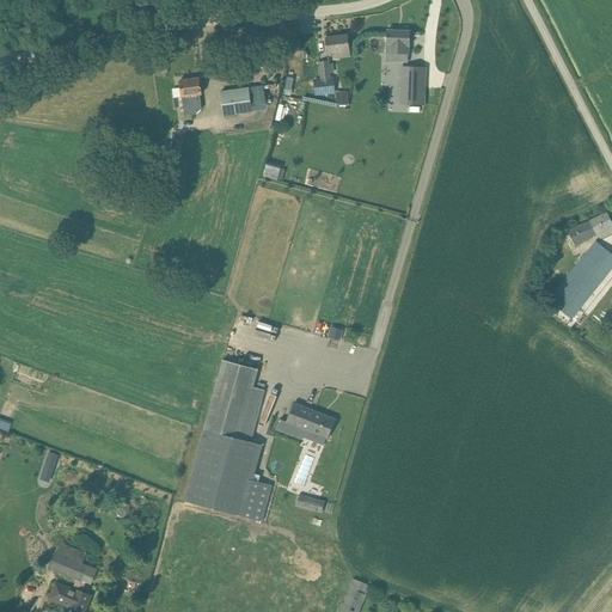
[(386,42),(386,46),(387,46),(387,53),(389,54),(389,63),(402,63),(409,63),(409,54),(409,46),(410,46),(410,31),(387,30),(386,42)]
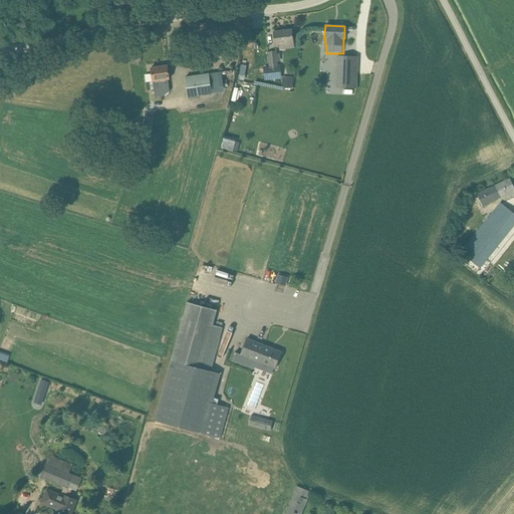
[(292,30),(274,32),(275,42),(275,45),(280,44),(280,49),(283,49),(294,47),(299,47),(298,37),(293,38),(292,30)]
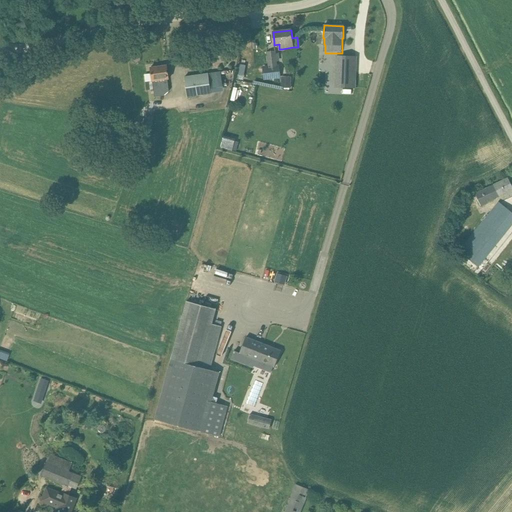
[(279,66),(277,66),(275,51),(267,52),(269,68),(263,69),(264,80),(281,78),(279,66)]
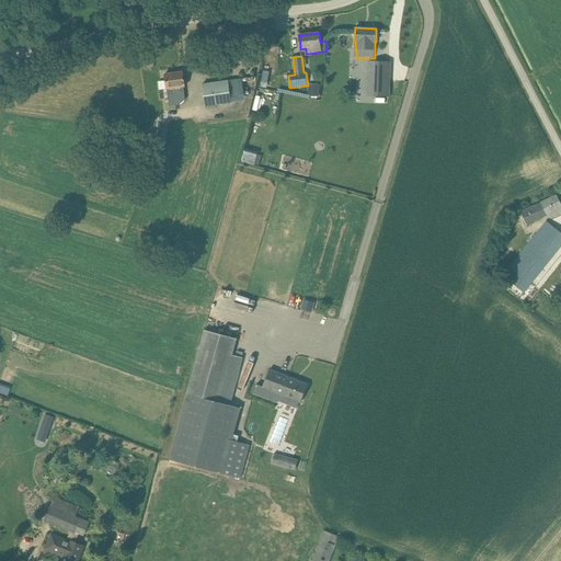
[(356,58),(356,69),(368,69),(368,58),(356,58)]
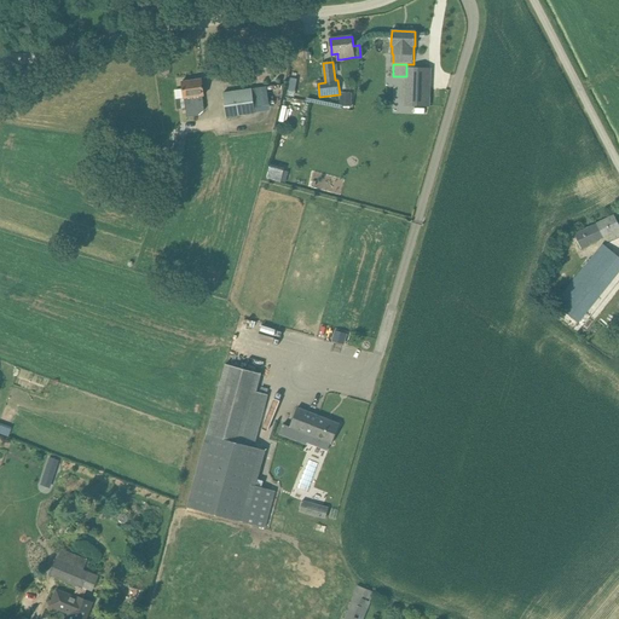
[(288,76),(285,96),(296,97),(299,77),(288,76)]
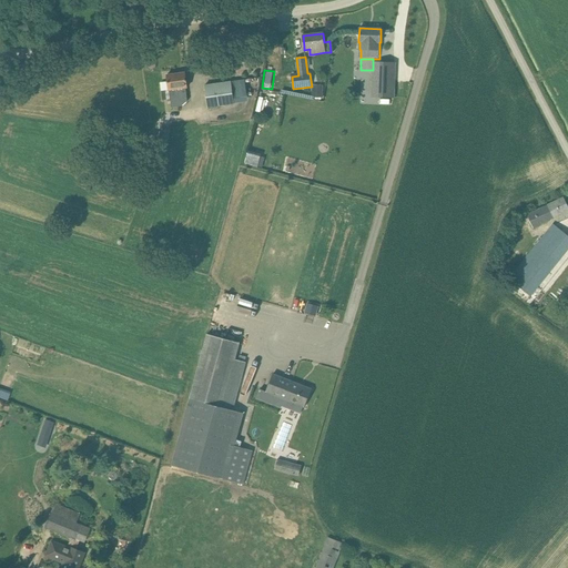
[(185,72),(166,74),(169,90),(170,90),(172,108),(182,107),(188,101),(186,88),(188,88),(185,72)]
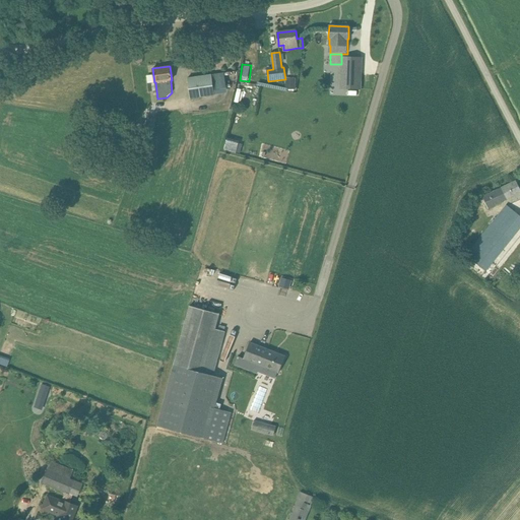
[(360,88),(360,81),(361,66),(342,66),(341,81),(341,87),(360,88)]
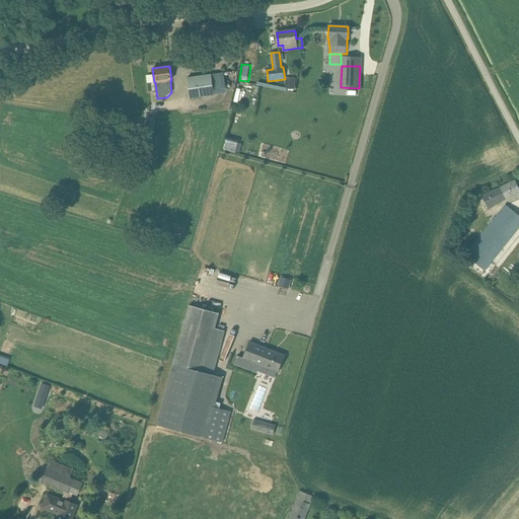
[(218,73),(187,77),(190,98),(214,95),(212,82),(219,81),(218,73)]
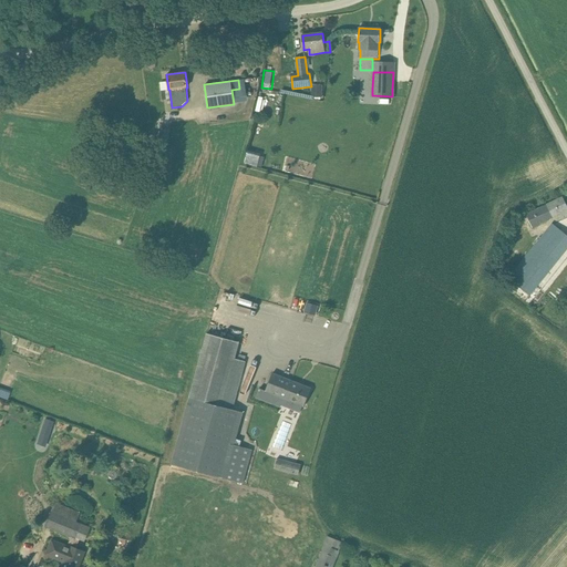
[(313,84),(312,98),(322,99),(323,85),(313,84)]
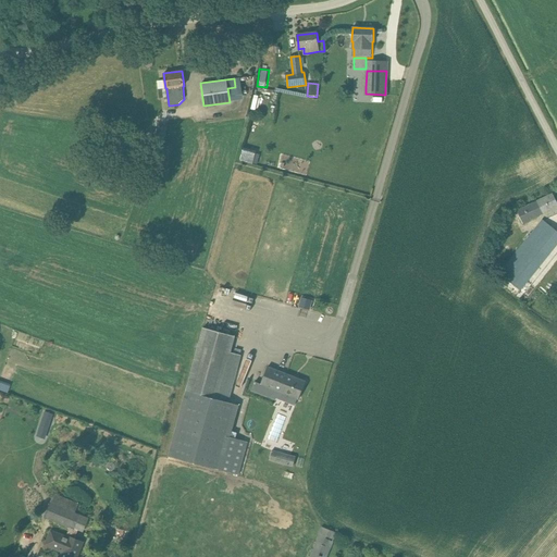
[(145,138),(144,144),(151,145),(155,131),(147,128),(145,138)]
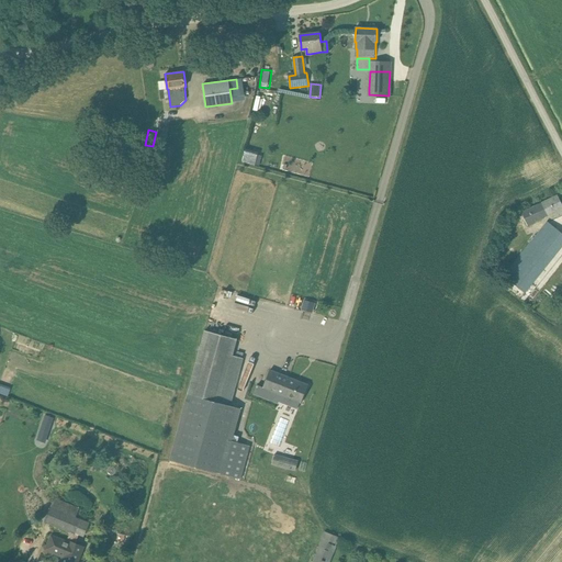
[(168,133),(158,131),(152,154),(160,157),(168,133)]
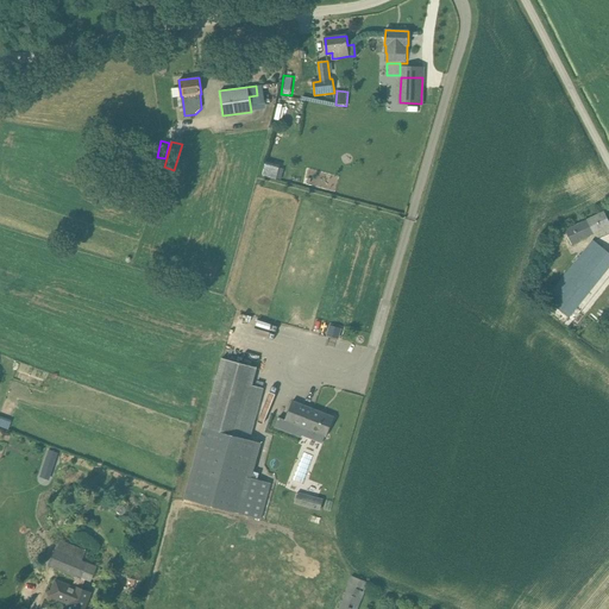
[(265,176),(282,179),(284,167),(267,164),(265,176)]
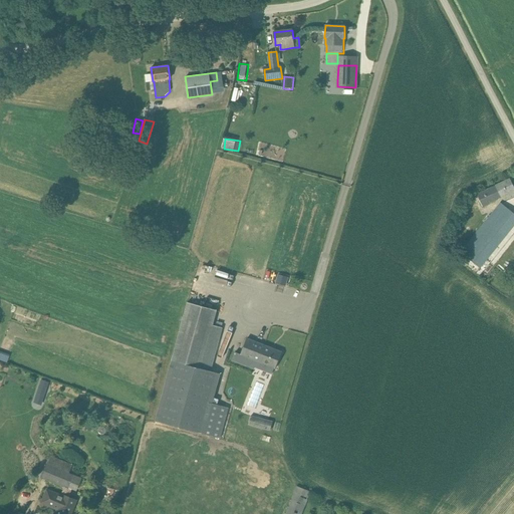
[(513,187),(510,179),(496,186),(489,189),(477,195),(482,206),(507,194),(509,199),(513,196),(513,187)]
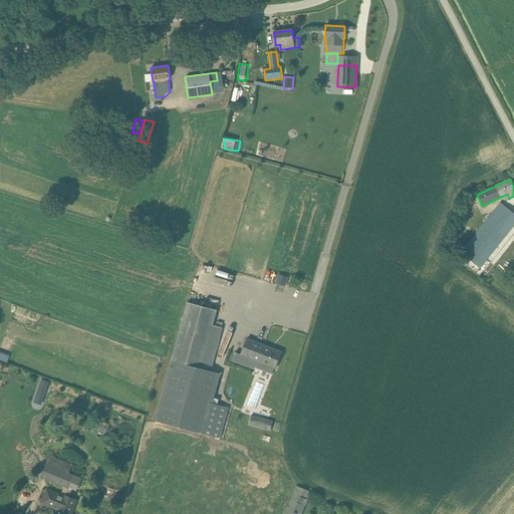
[(475,275),(513,226),(513,214),(499,203),(455,259),(475,275)]
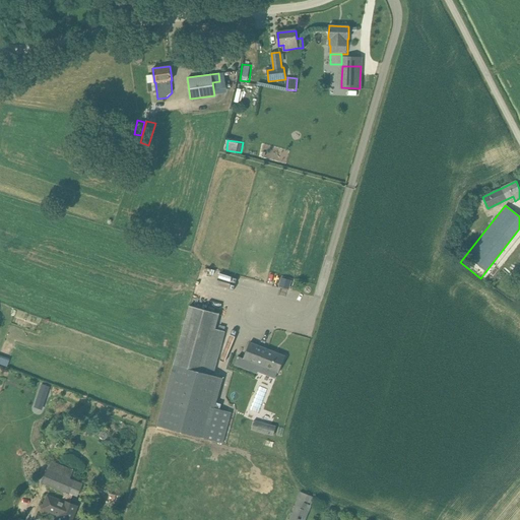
[(281,277),(278,286),(289,289),(291,280),(281,277)]
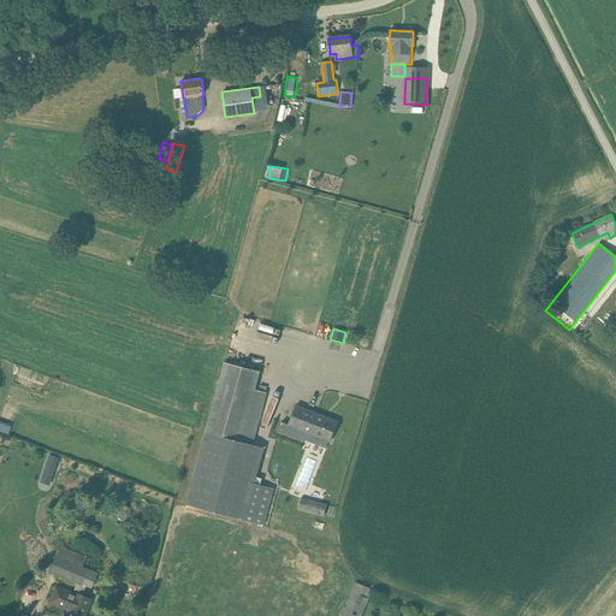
[(260,372),(225,362),(187,505),(264,526),(274,489),(254,484),(264,449),(253,445),(267,394),(255,390),(260,372)]
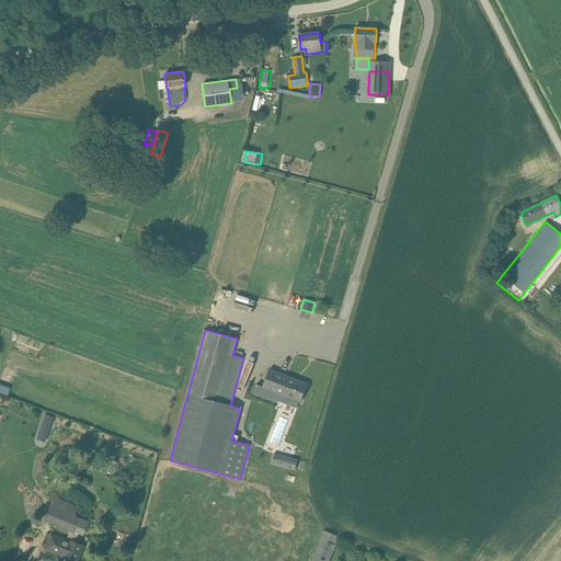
[(256,385),(253,393),(277,403),(277,401),(297,409),(299,401),(300,402),(308,385),(297,380),(270,369),(263,387),(256,385)]
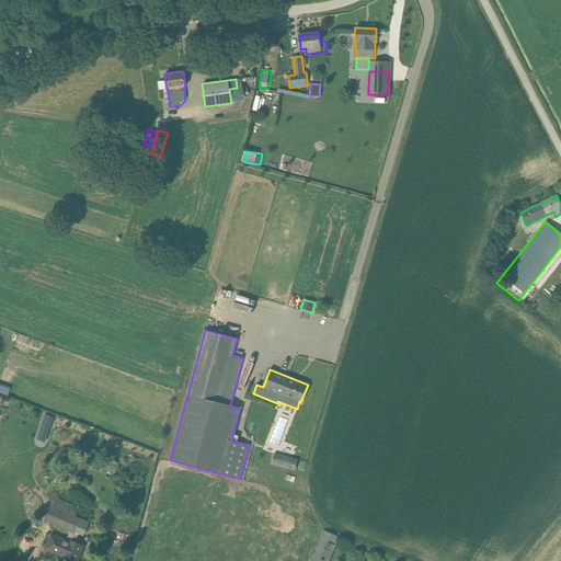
[(298,460),(274,454),(272,465),(295,470),(298,460)]
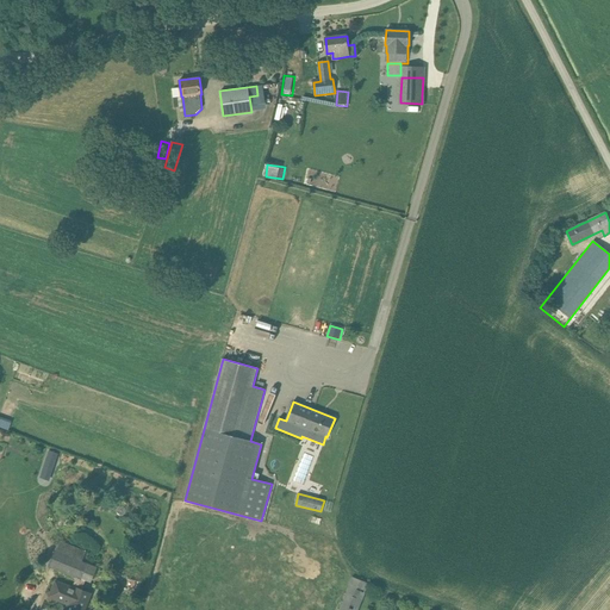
[(87,552),(61,541),(57,551),(56,549),(49,566),(76,578),(73,586),(56,580),(50,597),(68,604),(66,609),(83,609),(91,593),(82,590),(86,580),(82,579),(88,565),(82,562),(87,552)]
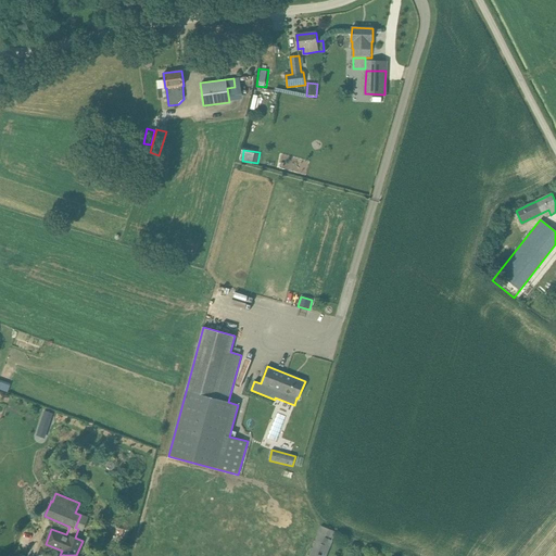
[(325,555),(336,531),(321,526),(308,555),(325,555)]
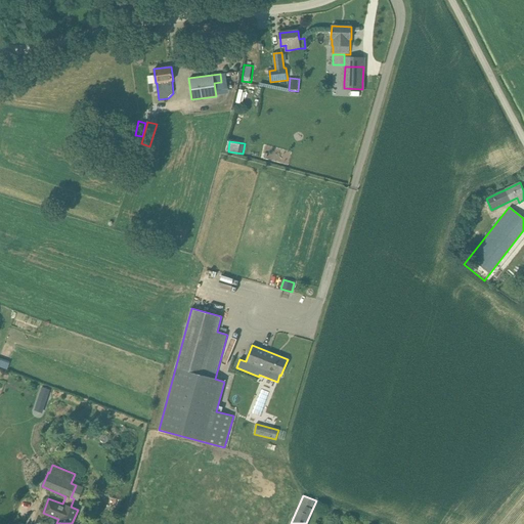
[(123,500),(115,497),(113,508),(121,510),(123,500)]
